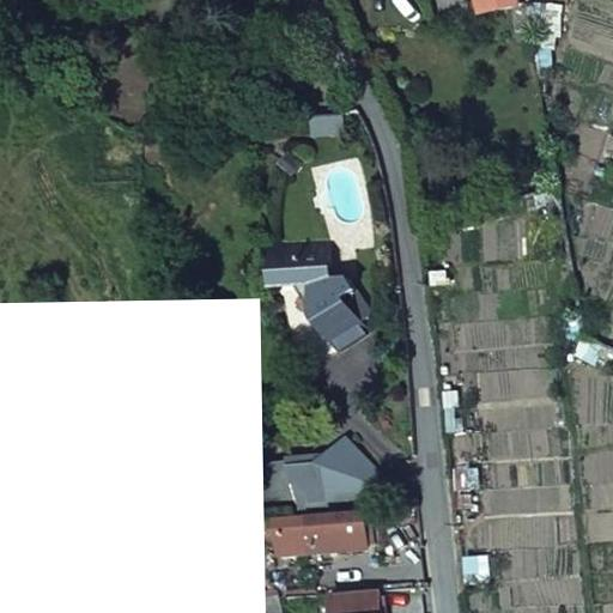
[(523,0),(484,0),(487,11),(525,2),(523,0)]
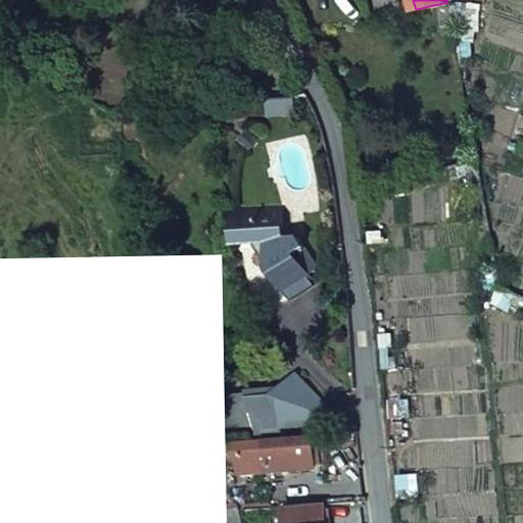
[(280,206),(232,209),(235,245),(251,243),(268,242),(270,271),(289,300),(312,285),(292,255),(302,248),(299,244),(296,239),(283,240),(280,206)]
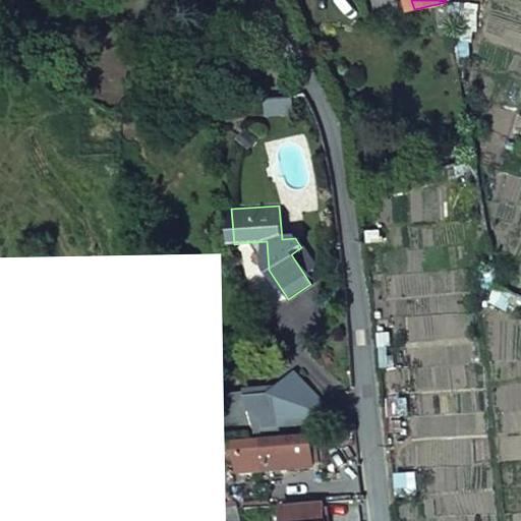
[(267,241),(250,242),(269,270),(267,241)]
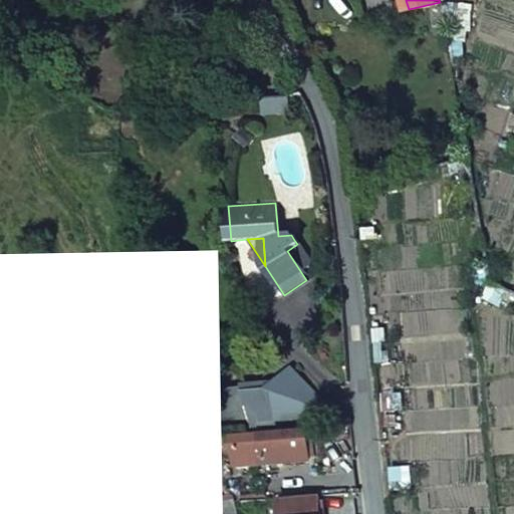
[(296,368),(271,389),(279,419),(326,416),(328,404),(296,368)]
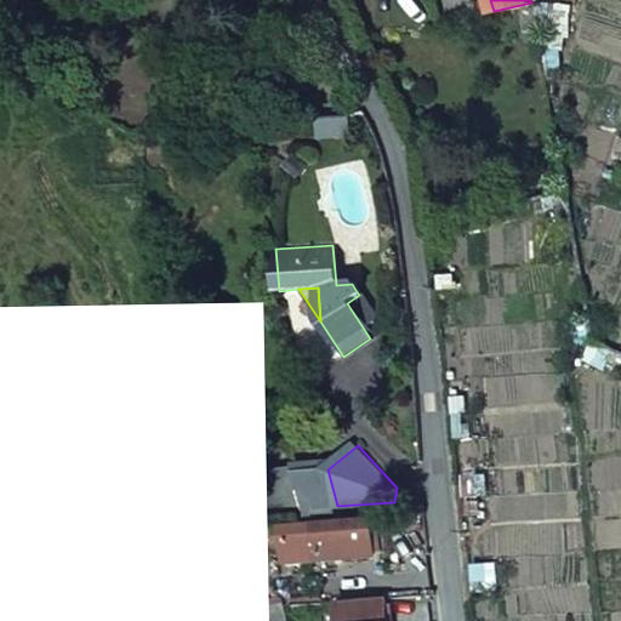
[(328,469),(301,473),(308,508),(337,506),(328,469)]
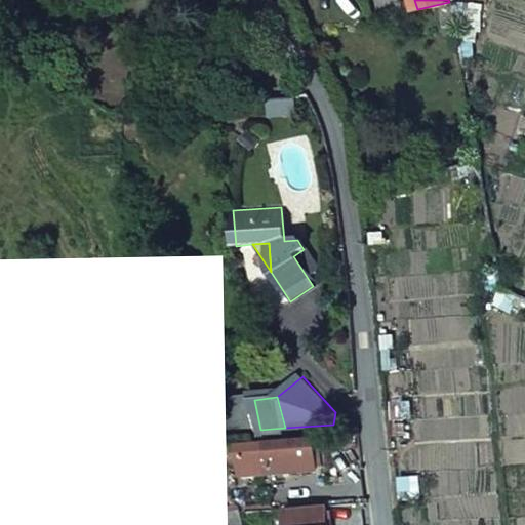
[(315,435),(270,440),(271,471),(318,468),(317,451),(315,435)]
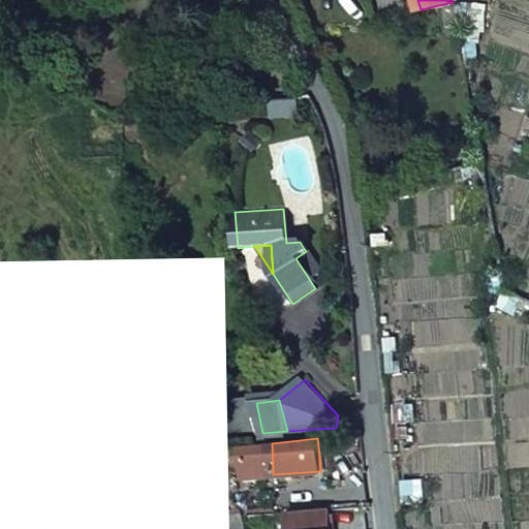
[(273,474),(272,443),(260,444),(262,475),(273,474)]
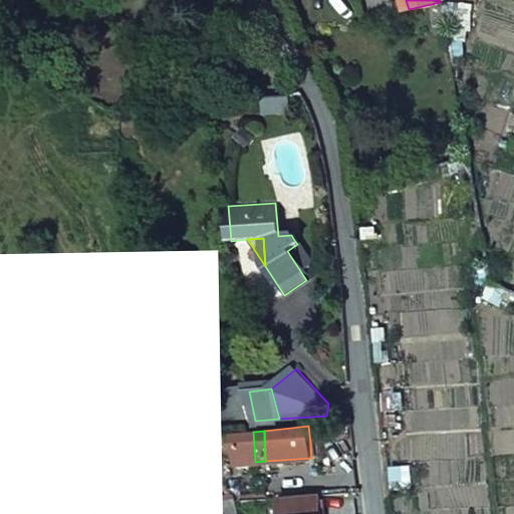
[(237,433),(224,434),(225,446),(239,445),(237,433)]
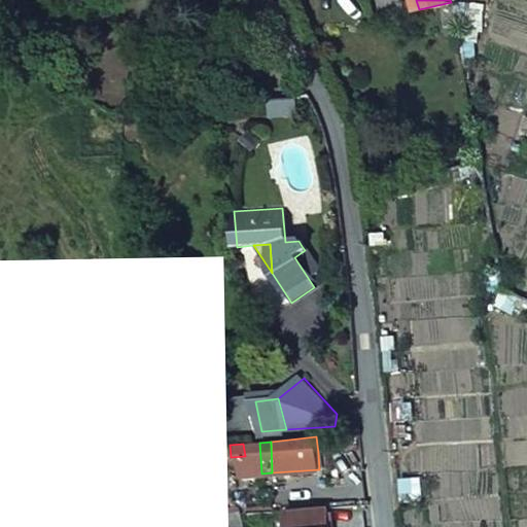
[(329,526),(328,507),(297,510),(299,526),(329,526)]
